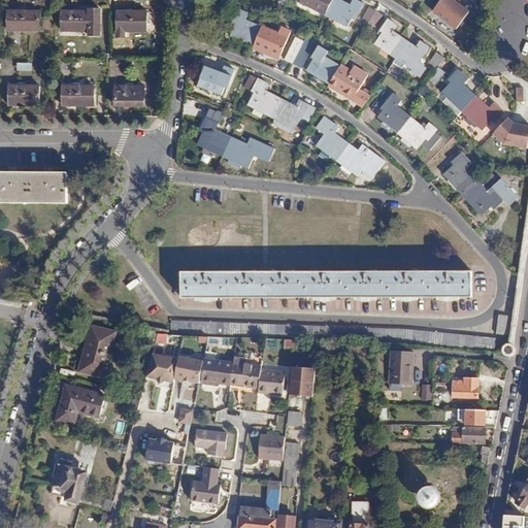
[(305,0),(304,2),(328,13),(333,0),(305,0)]
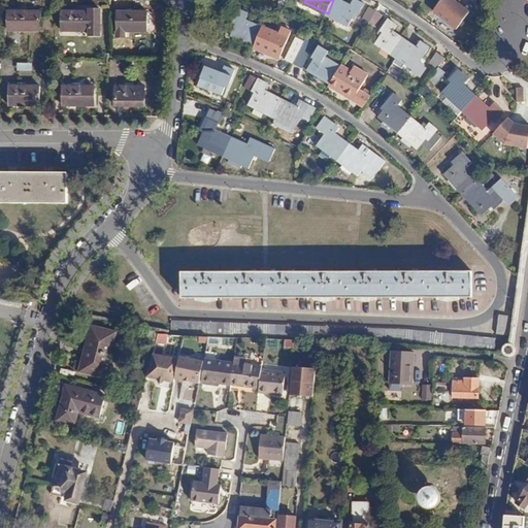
[(355,0),(354,3),(348,0),(333,0),(328,13),(351,25),(357,13),(359,14),(365,3),(359,0),(355,0)]
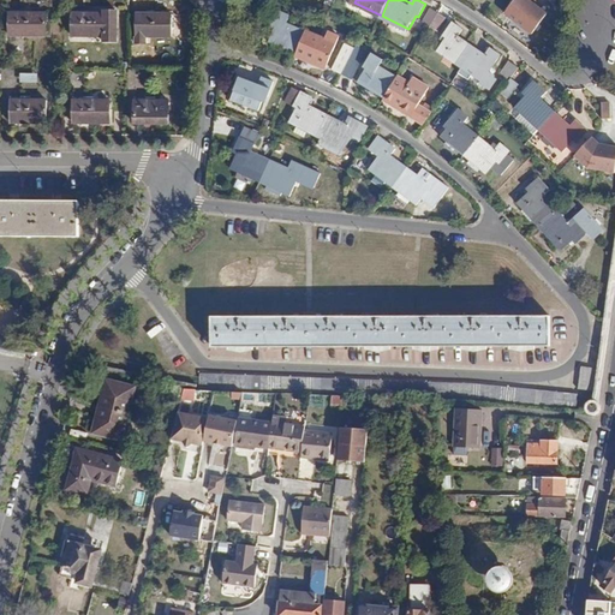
[(512,0),(505,11),(532,31),(545,13),(529,0),(512,0)]
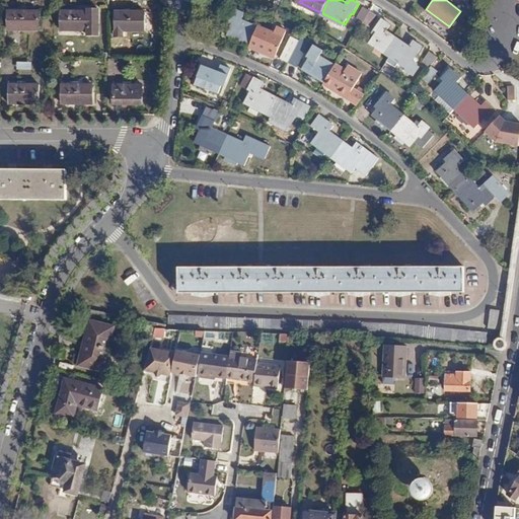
[(91,10),(61,10),(61,27),(90,27),(90,33),(101,33),(102,8),(91,8),(91,10)]
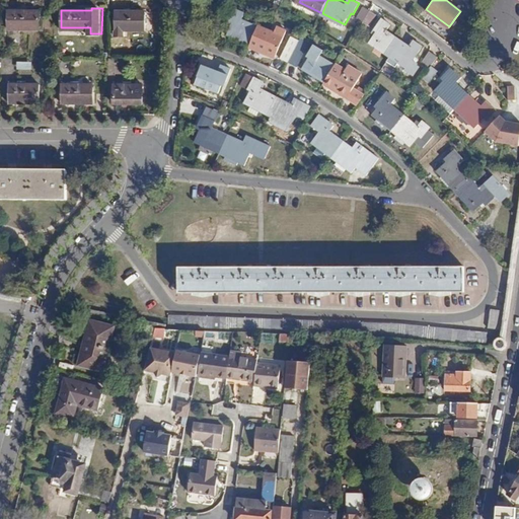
[(38,10),(7,9),(7,26),(38,27),(38,10)]
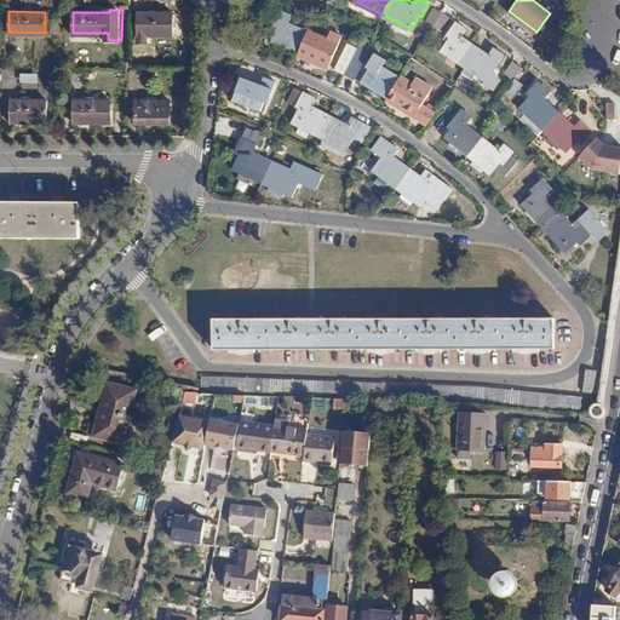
[(293,15),(283,11),(276,23),(279,26),(273,39),(298,52),(310,32),(290,21),(293,15)]
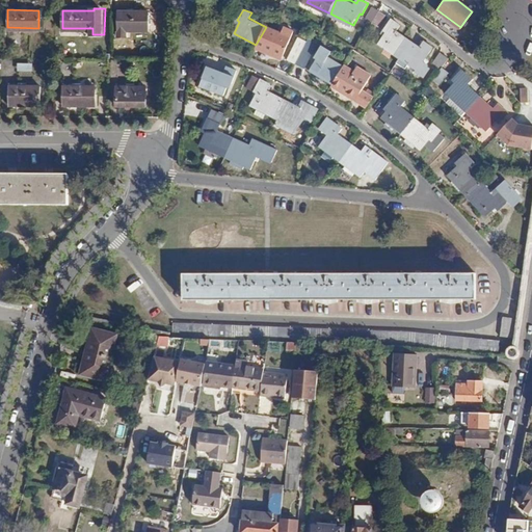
[(378,14),(373,9),(366,21),(372,25),(378,14)]
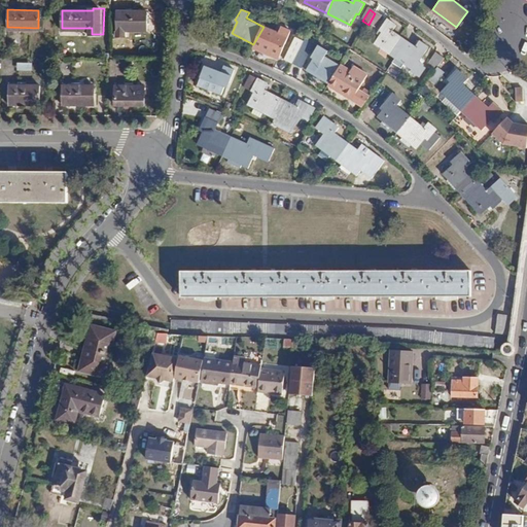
[(146,11),(115,10),(115,34),(125,34),(125,28),(146,29),(146,11)]
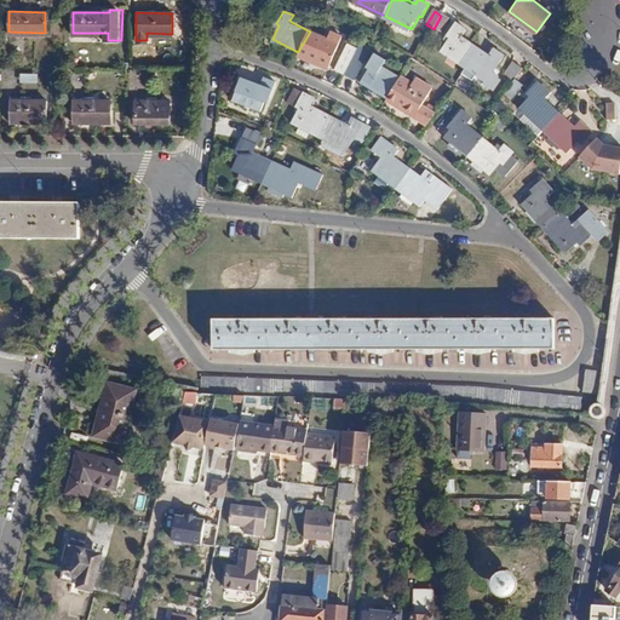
[(449,21),(441,16),(434,29),(441,34),(449,21)]
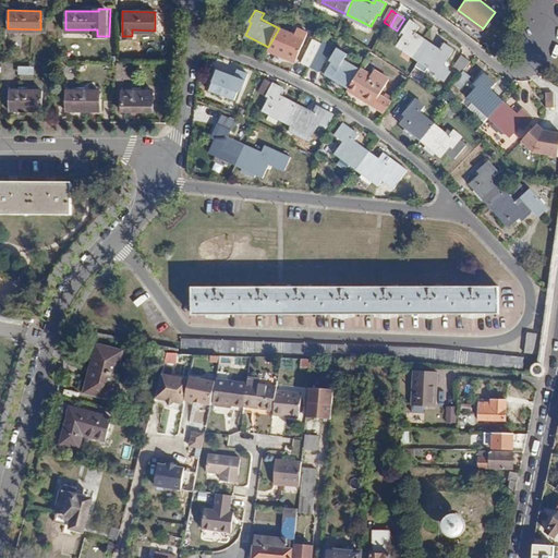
[(420,28),(409,22),(401,34),(404,35),(397,46),(420,61),(424,55),(419,50),(426,38),(416,33),(420,28)]
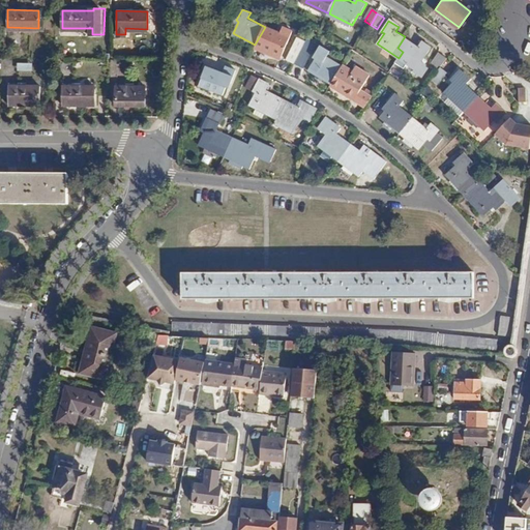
[(282,34),(265,27),(255,45),(278,56),(285,45),(288,46),(292,34),(284,30),(282,34)]
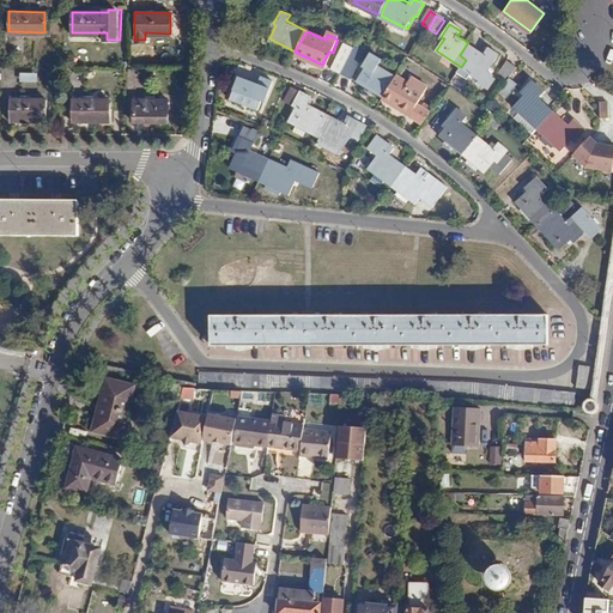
[(487,55),(468,42),(460,55),(466,60),(461,67),(480,79),(487,67),(490,70),(498,56),(490,52),(487,55)]
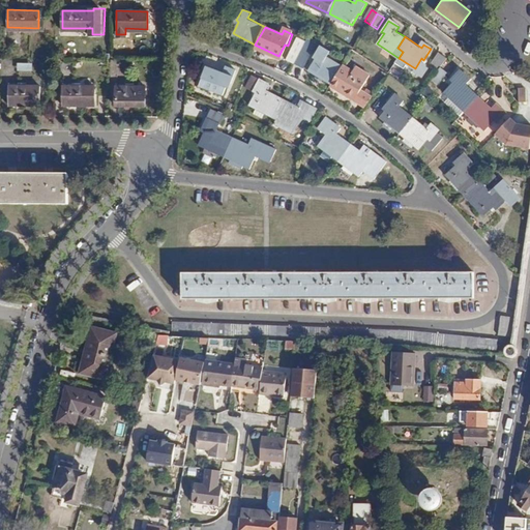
[(306,41),(298,37),(286,59),(294,63),(306,41)]
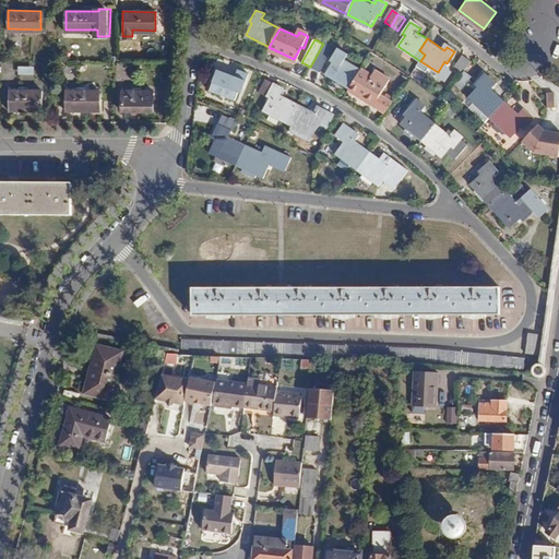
[(332,49),(323,44),(310,67),(319,72),(332,49)]
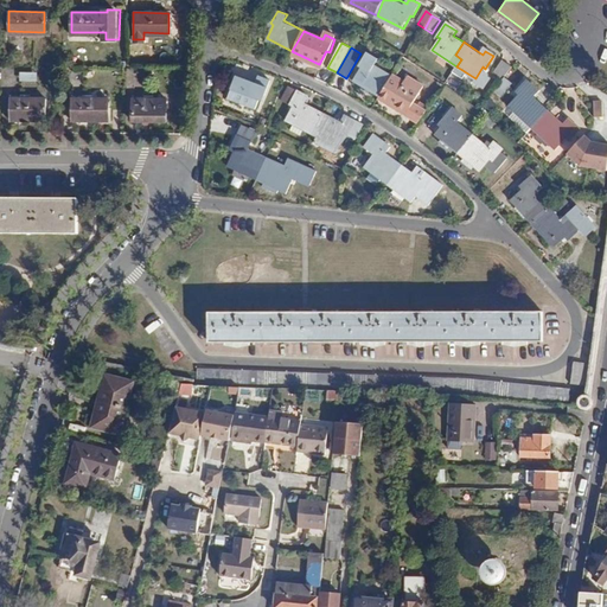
[(377,59),(369,53),(360,65),(363,66),(356,80),(379,96),(393,75),(376,64),(377,59)]
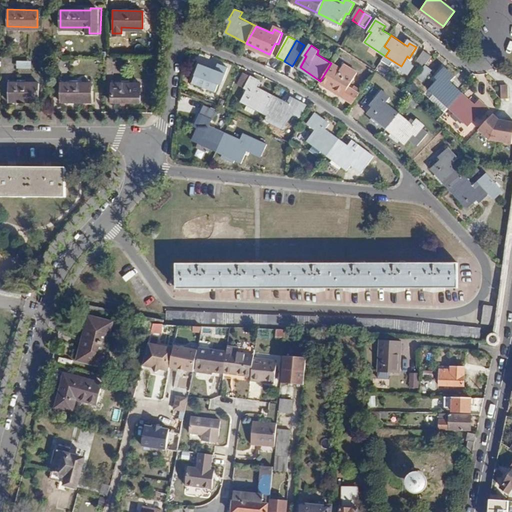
[(425,65),(432,56),(424,50),(417,59),(425,65)]
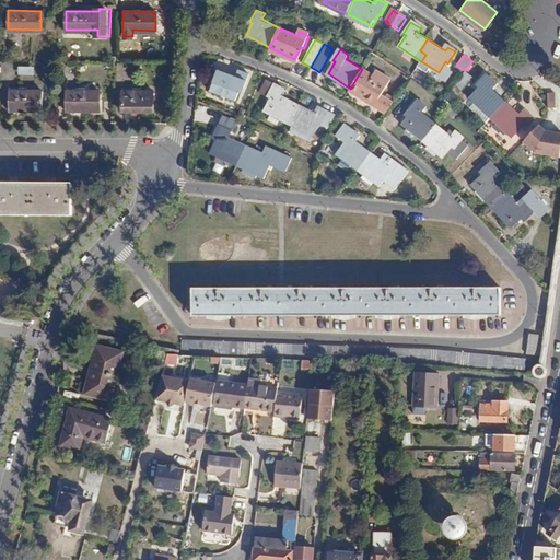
[(34,76),(34,67),(18,67),(18,76),(34,76)]
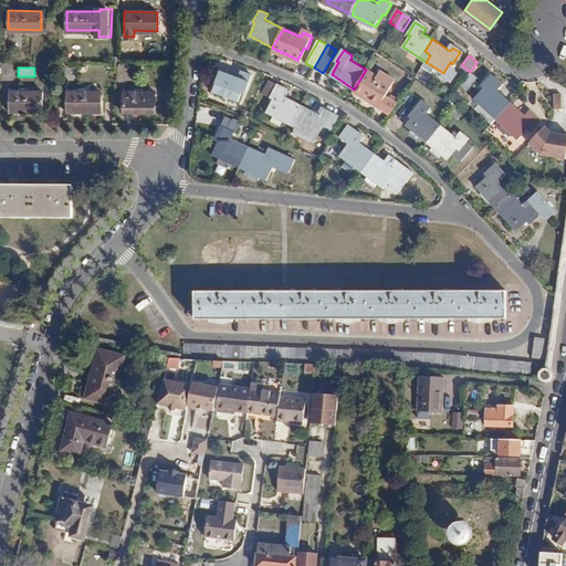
[(241,76),(223,70),(216,91),(239,100),(244,85),(248,86),(252,75),(244,72),(241,76)]
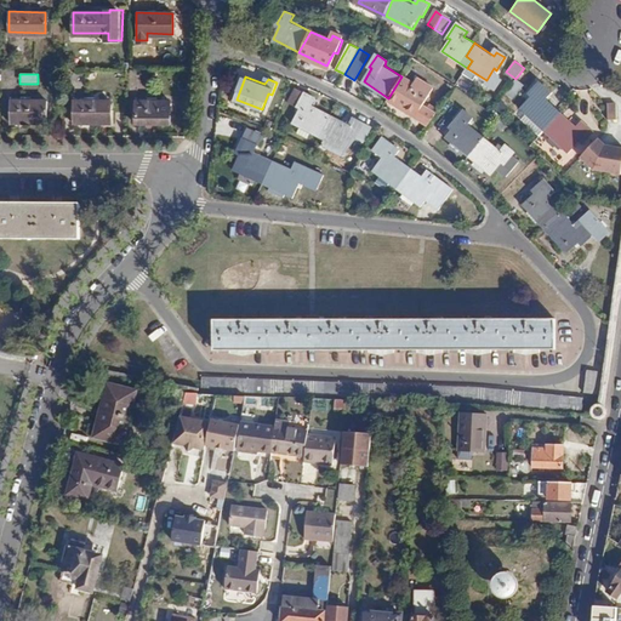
[(421,89),(402,77),(388,98),(415,114),(423,101),(426,103),(433,90),(423,84),(421,89)]
